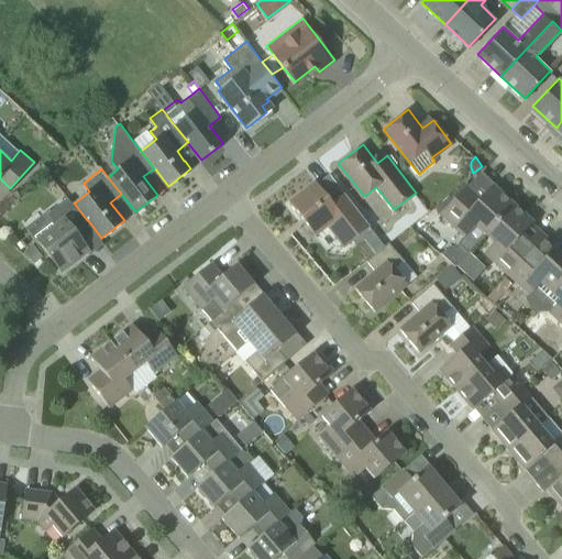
[(316,234),(329,223),(344,244),(370,225),(344,192),(332,201),(316,181),(289,200),(316,234)]
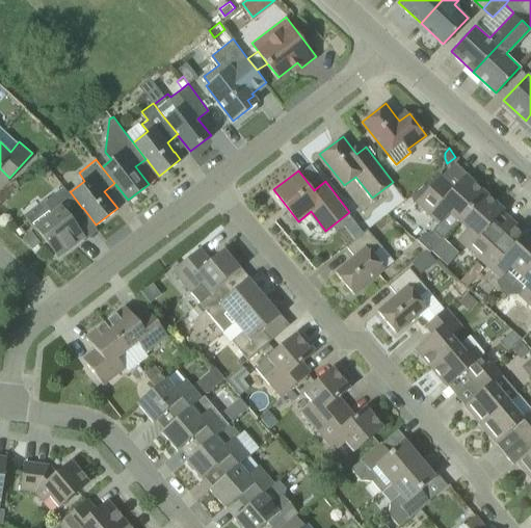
[(441,175),(417,201),(440,220),(432,228),(443,237),(459,219),(484,191),(467,175),(454,187),(441,175)]
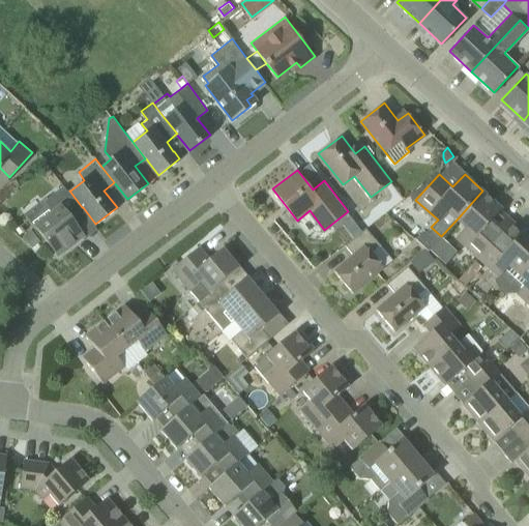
[(45,200),(53,211),(35,225),(58,255),(84,234),(77,225),(89,216),(82,207),(69,191),(64,184),(45,200)]
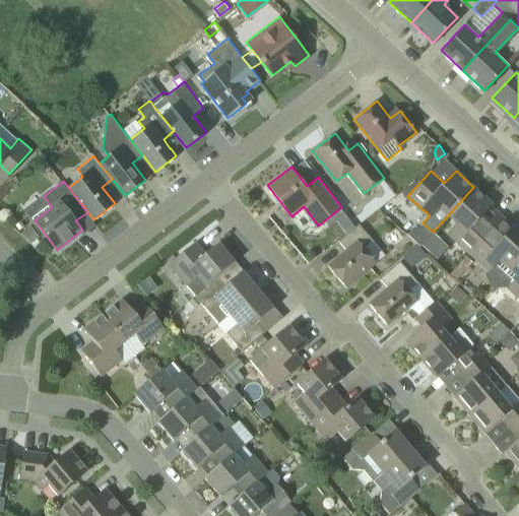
[(473,187),(449,214),(458,222),(449,232),(470,251),(503,214),(492,203),(473,187)]
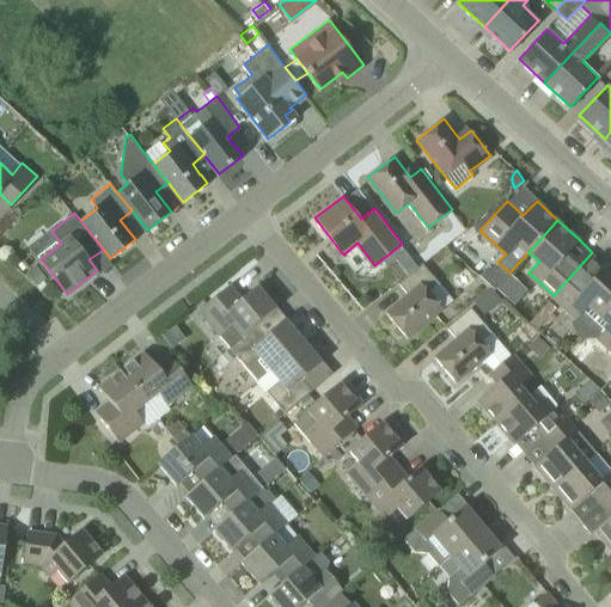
[(464,238),(459,235),(453,238),(452,244),(454,249),(459,251),(464,249),(466,243),(464,238)]
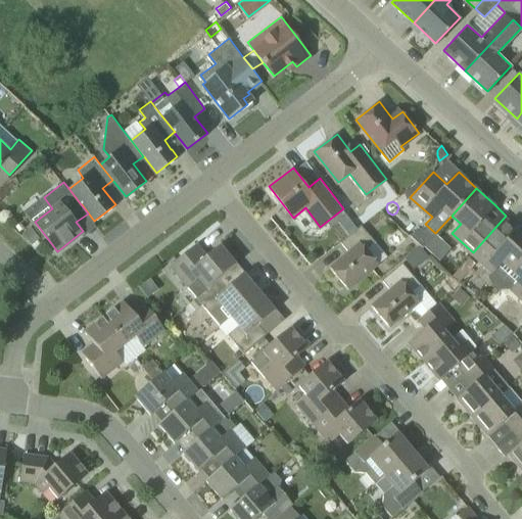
[(494,287),(495,287),(521,257),(521,229),(518,226),(506,216),(473,252),(454,273),(460,279),(479,257),(492,270),(488,274),(494,287)]
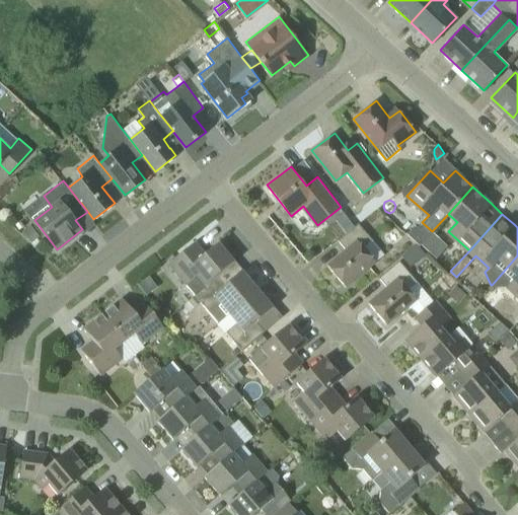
[(346,285),(384,252),(372,238),(359,222),(356,224),(339,238),(346,248),(327,264),(346,285)]
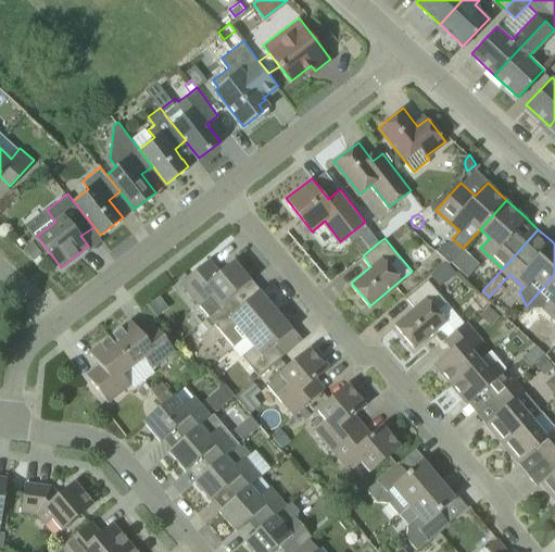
[(33,239),(24,246),(34,259),(42,252),(33,239)]
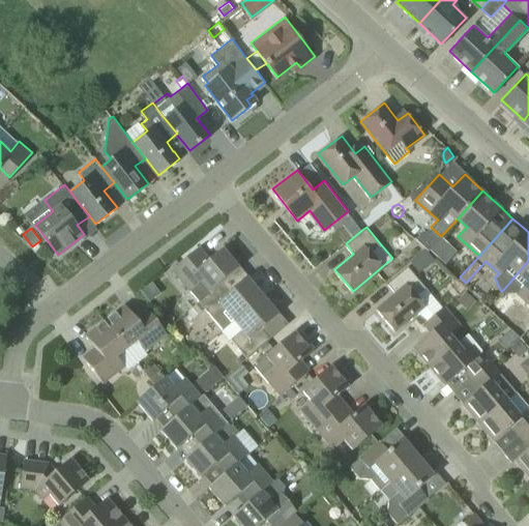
[(445,259),(453,251),(438,235),(430,244),(445,259)]
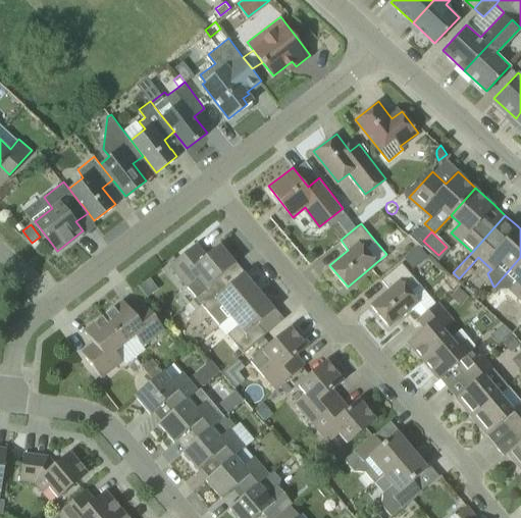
[(219,275),(236,262),(219,244),(207,254),(196,242),(169,264),(188,286),(196,295),(207,286),(219,275)]
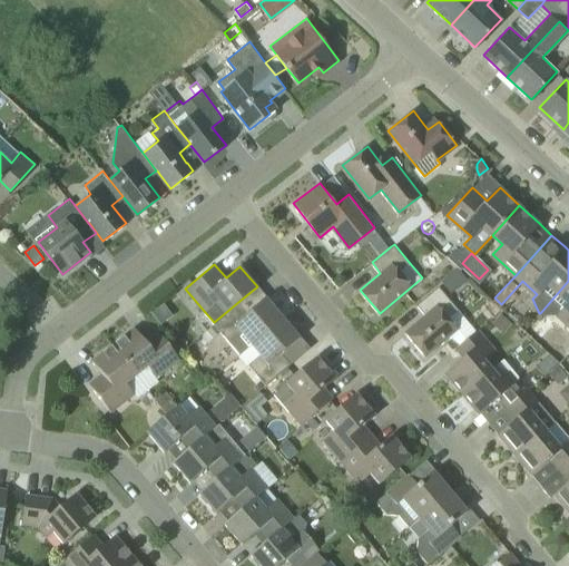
[(453,270),(444,276),(451,284),(460,277),(453,270)]
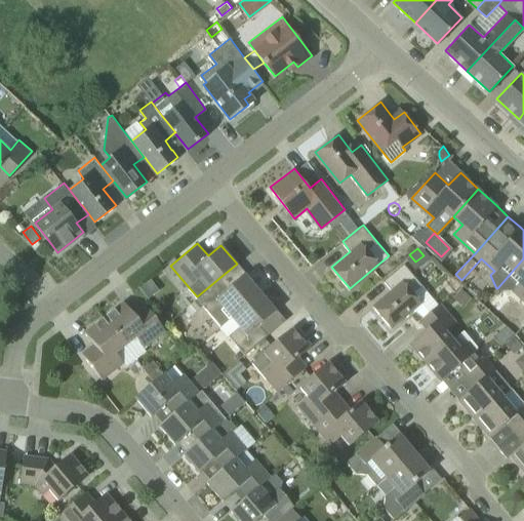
[(513,288),(523,298),(523,258),(497,288),(513,288)]
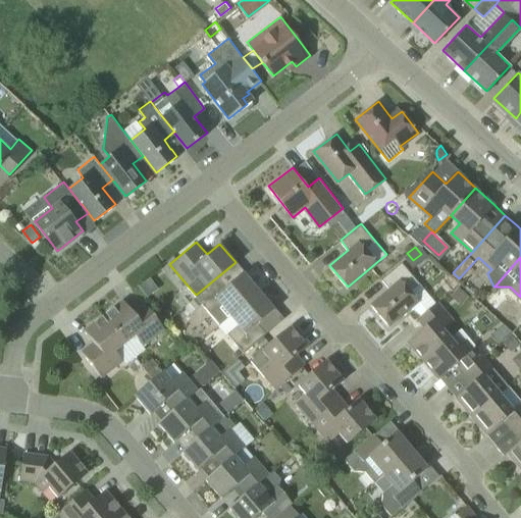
[(419,280),(402,261),(381,277),(389,288),(371,303),(389,325),(419,300),(410,289),(419,280)]
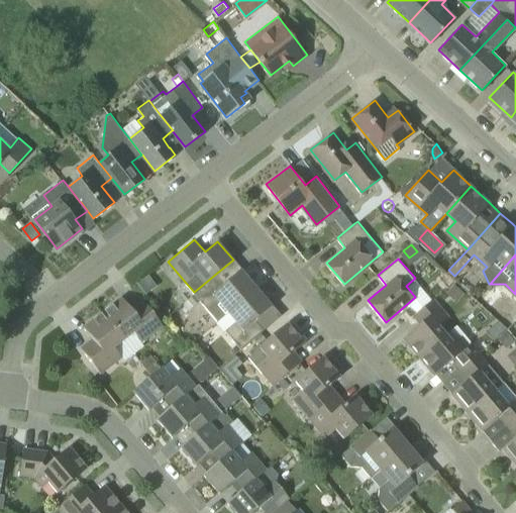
[(228,311),(256,287),(241,269),(225,283),(217,273),(205,283),(194,292),(218,320),(228,311)]
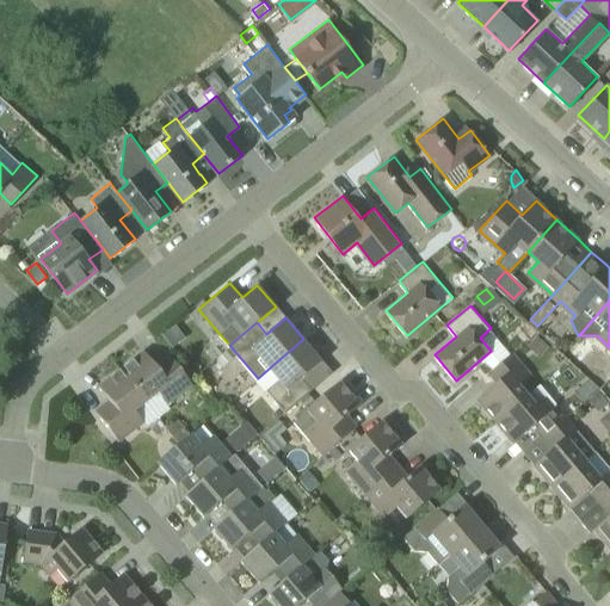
[(537,333),(528,344),(540,354),(549,344),(537,333)]
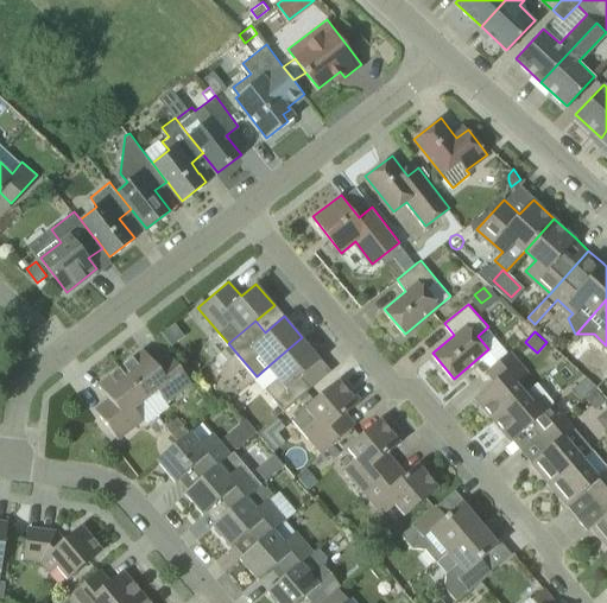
[(302,337),(269,366),(278,376),(265,387),(284,408),(310,386),(301,375),(320,359),(302,337)]
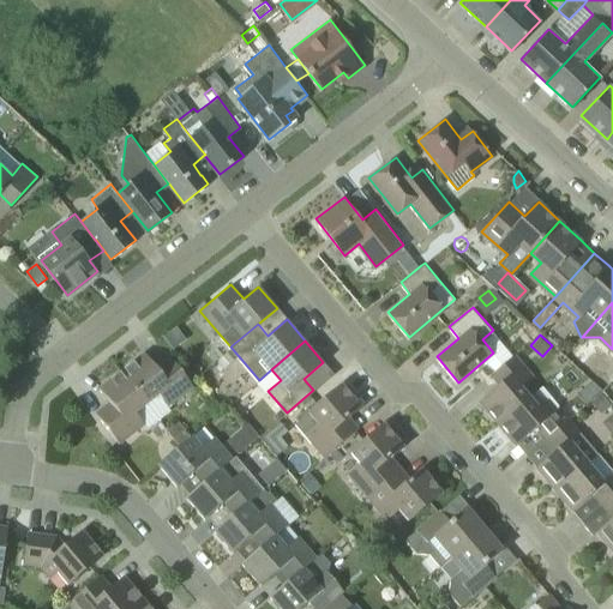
[(217,359),(223,366),(234,357),(228,350),(217,359)]
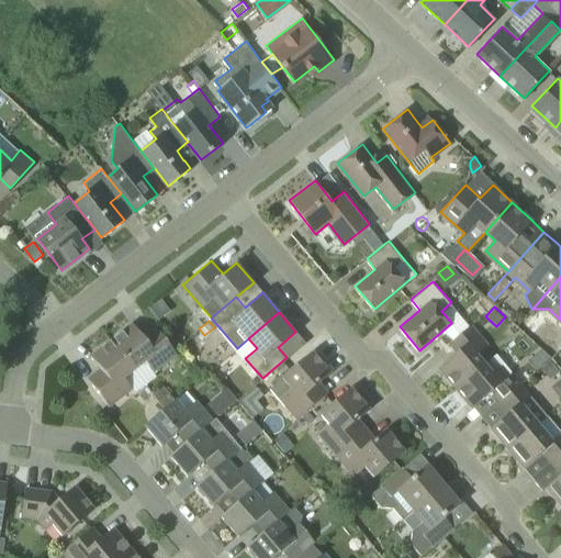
[(156,324),(143,334),(133,322),(112,337),(135,368),(146,360),(154,370),(177,353),(156,324)]
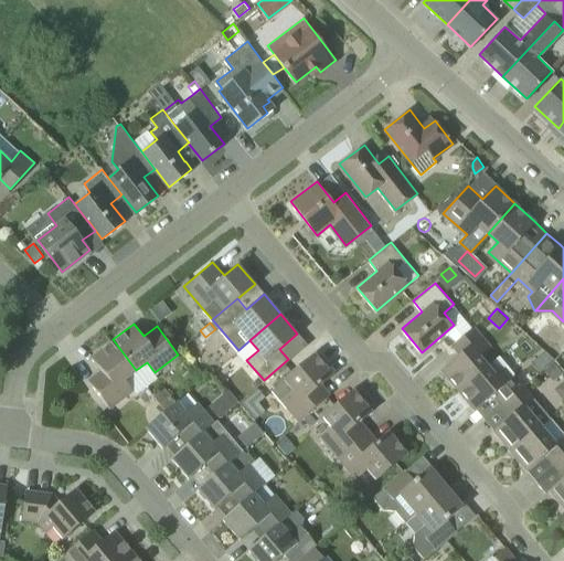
[(442,369),(458,389),(487,364),(479,356),(491,346),(475,325),(453,343),(460,352),(442,369)]
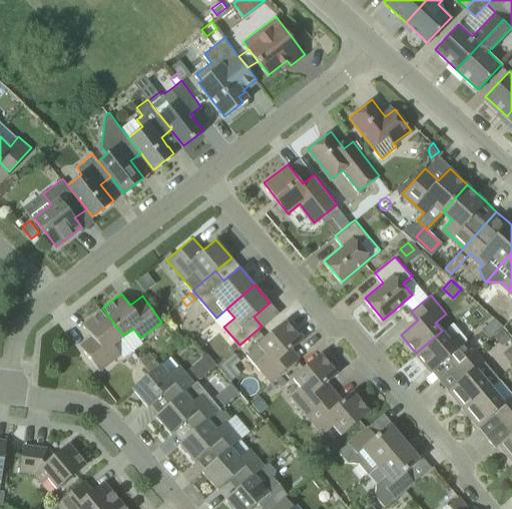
[(123,336),(102,308),(83,323),(92,335),(80,344),(100,369),(121,353),(114,343),(123,336)]
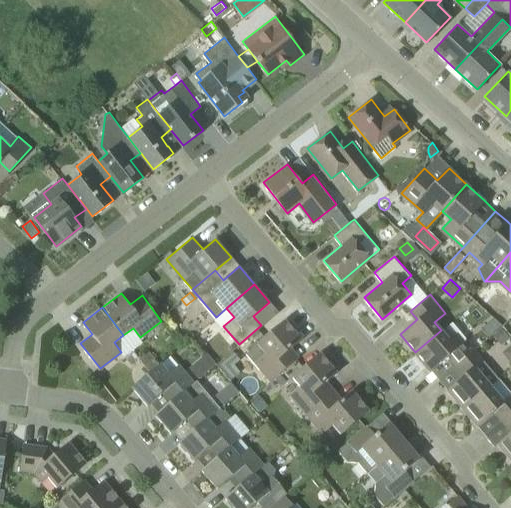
[(502,313),(498,317),(503,323),(508,318),(502,313)]
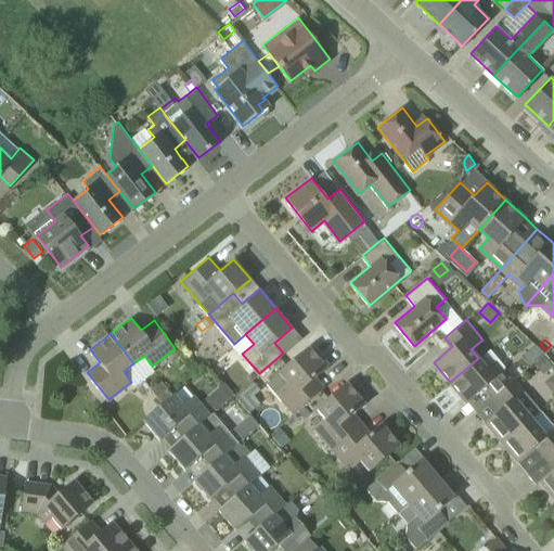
[(519,356),(527,364),(542,351),(535,343),(524,351),(519,356)]
